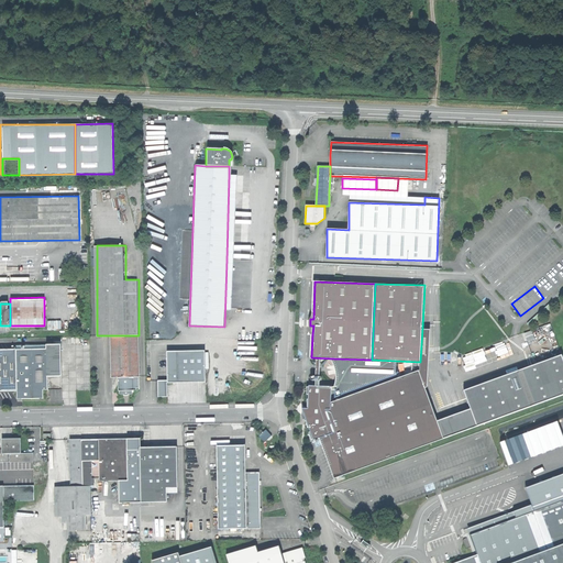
[(48,329),(62,329),(62,320),(48,320),(48,329)]
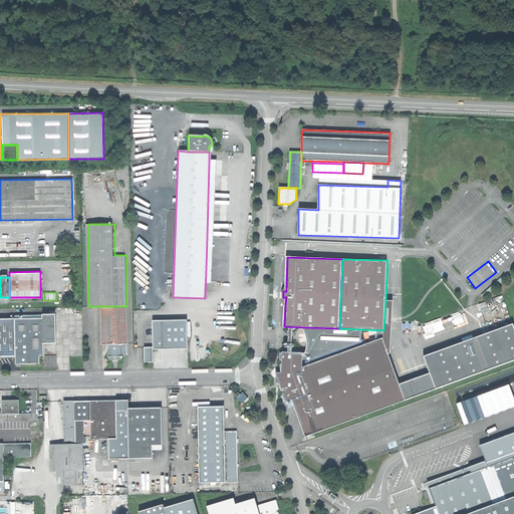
[(394,300),(386,299),(383,330),(383,336),(376,339),(389,353),(391,350),(394,300)]
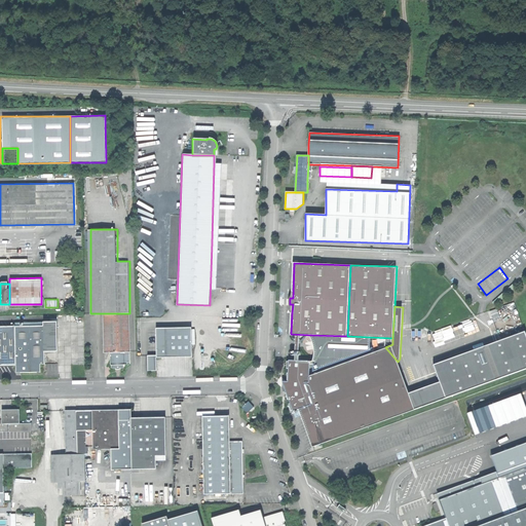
[(124,351),(129,351),(129,313),(104,313),(104,351),(110,351),(124,351)]
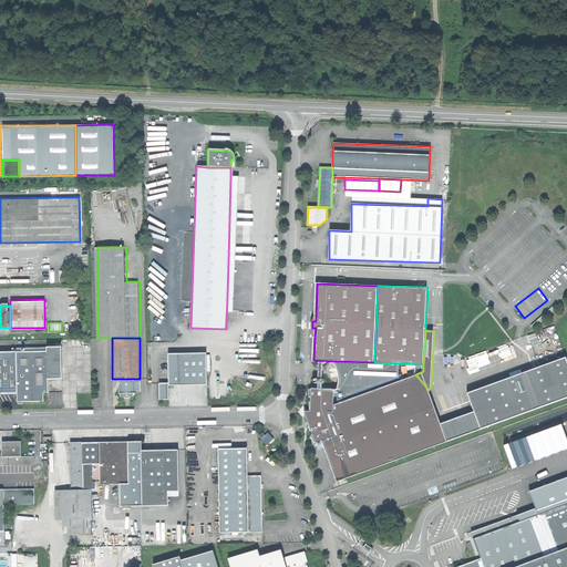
[(16,349),(16,351),(17,393),(17,397),(21,400),(31,400),(40,400),(44,395),(44,391),(43,346),(20,347),(20,349),(16,349)]
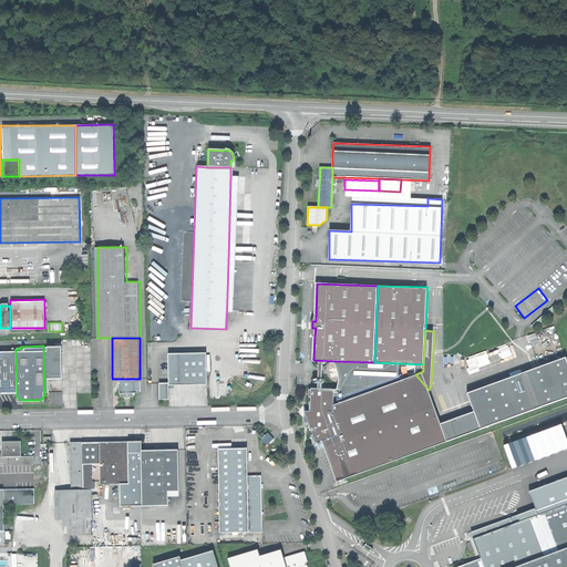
[(62,346),(43,346),(44,391),(49,391),(49,378),(63,378),(62,346)]
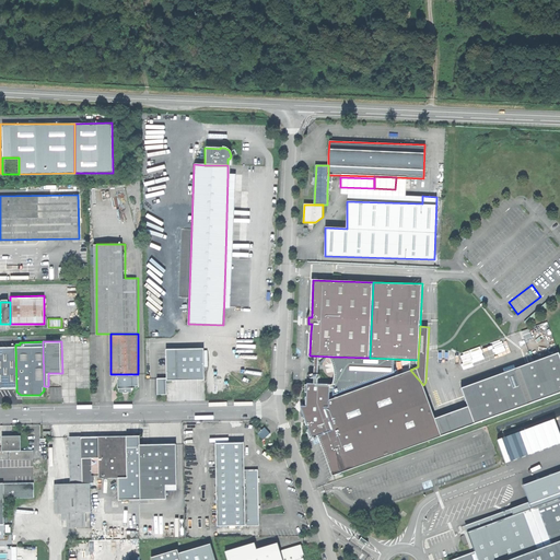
[(0,387),(16,388),(15,347),(0,347),(0,387)]
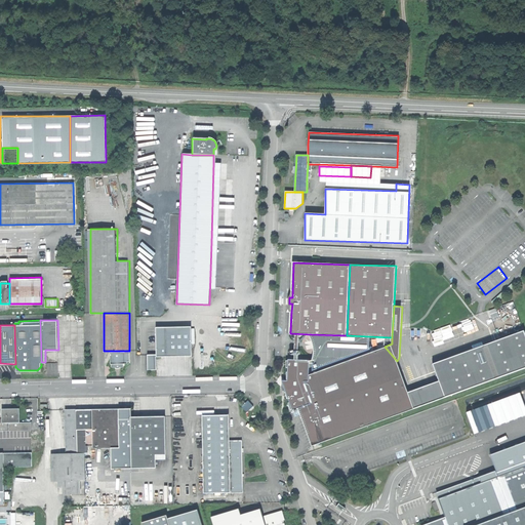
[(191,326),(155,327),(155,354),(155,356),(191,356),(191,326)]
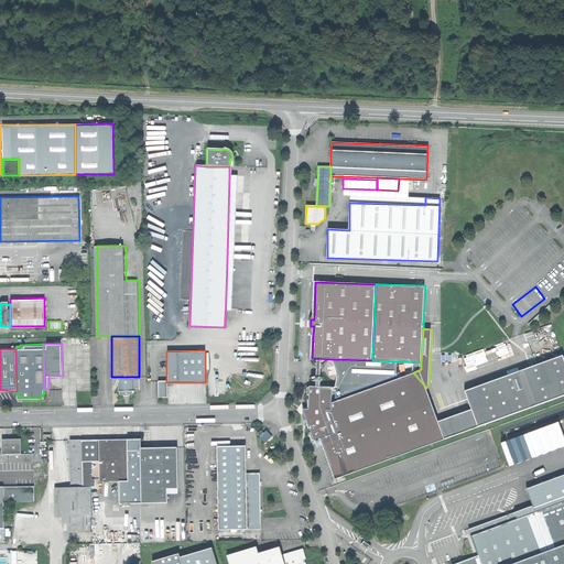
[(465,390),(478,425),(563,393),(563,358),(562,354),(465,390)]
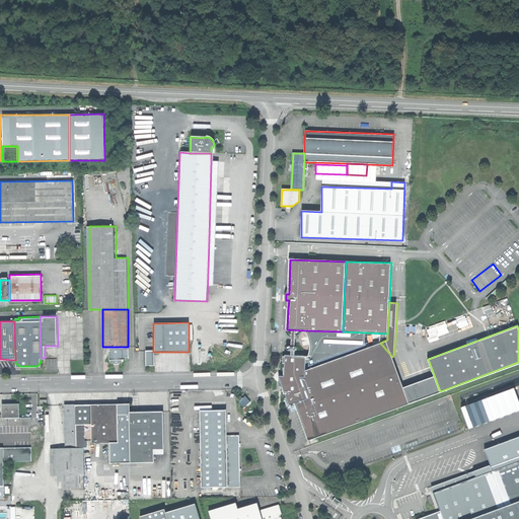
[(387,340),(387,334),(343,331),(307,330),(311,337),(313,354),(309,356),(286,355),(285,375),(280,382),(284,385),(291,404),(297,402),(310,438),(402,403),(403,387),(392,357),(380,343),(387,340)]
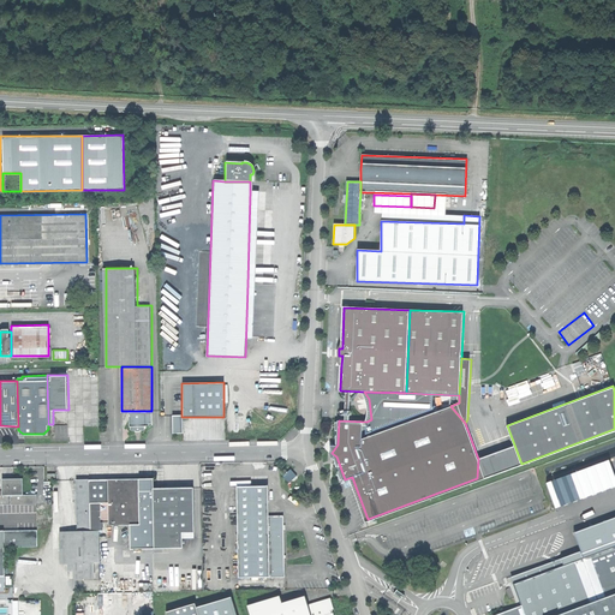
[(145,430),(145,411),(129,411),(129,430),(137,430),(145,430)]
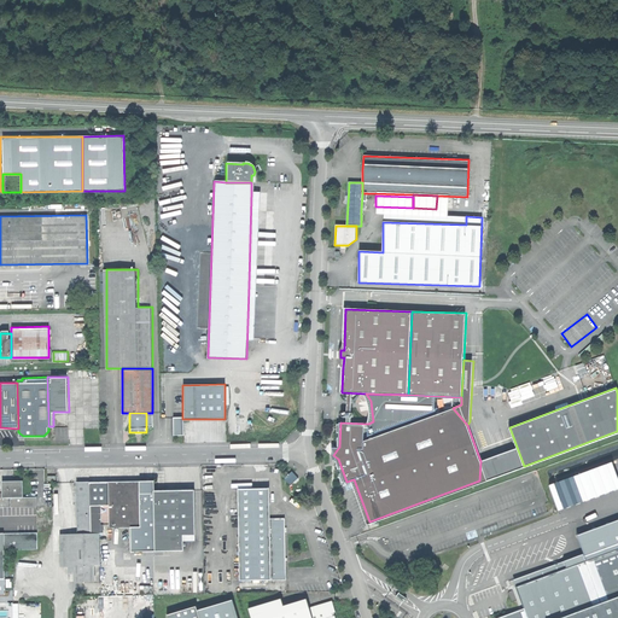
[(182,435),(182,419),(182,417),(172,417),(172,435),(182,435)]
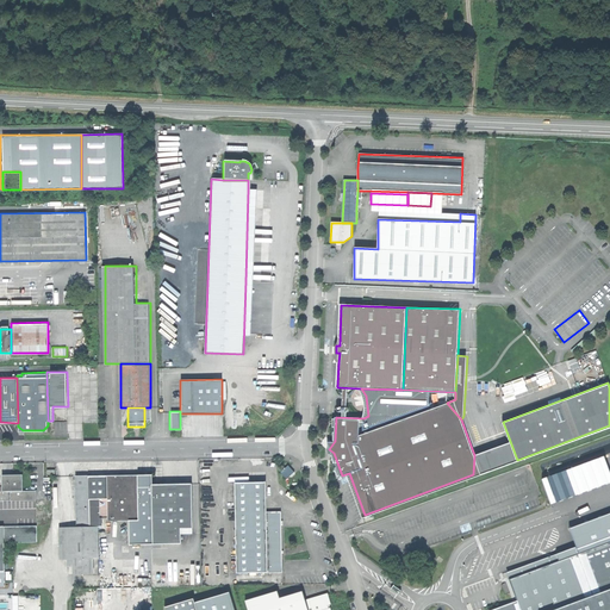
[(508,443),(474,455),(473,474),(515,460),(508,443)]
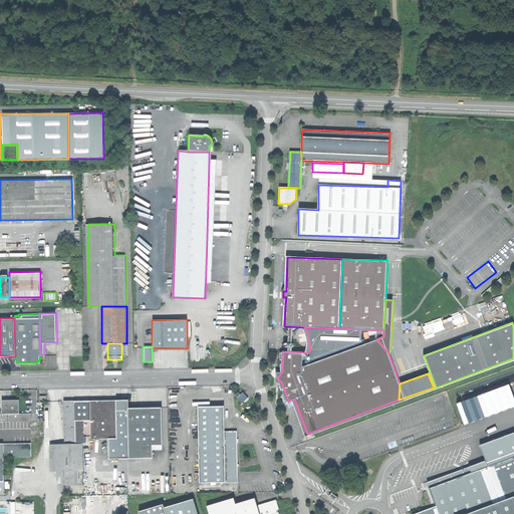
[(244,392),(237,399),(243,404),(249,397),(244,392)]
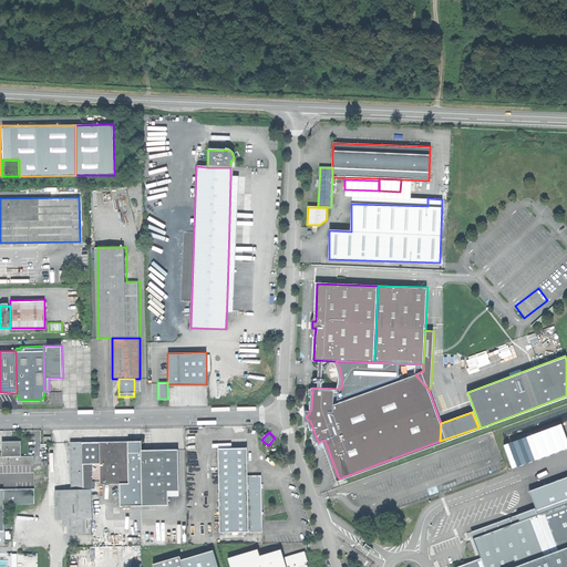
[(518,466),(536,461),(535,441),(534,441),(539,440),(539,443),(542,443),(542,437),(539,437),(539,432),(538,432),(529,435),(534,435),(511,442),(518,466)]
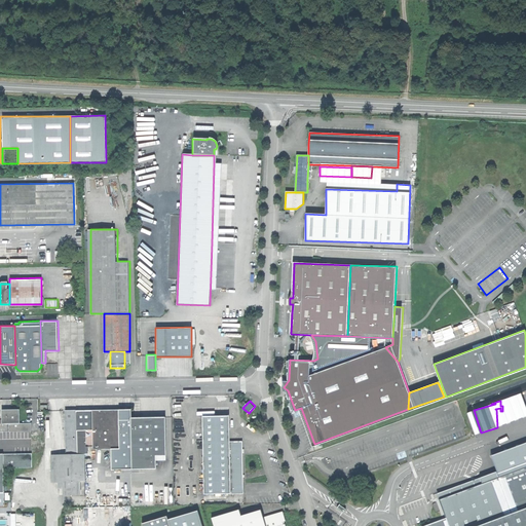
[(506,410),(510,417),(515,416),(512,408),(506,410)]
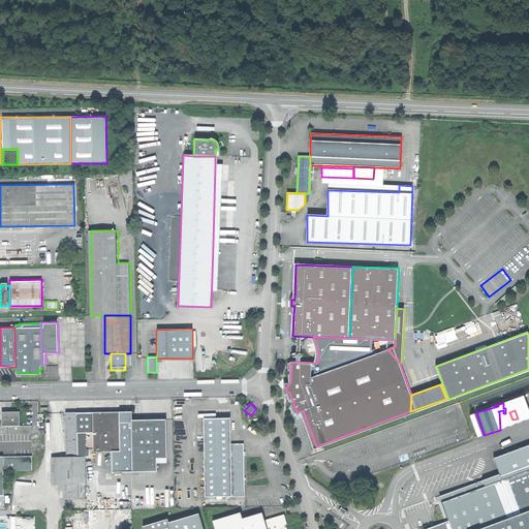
[(1,426),(19,426),(19,412),(9,412),(1,412),(1,421),(1,426)]
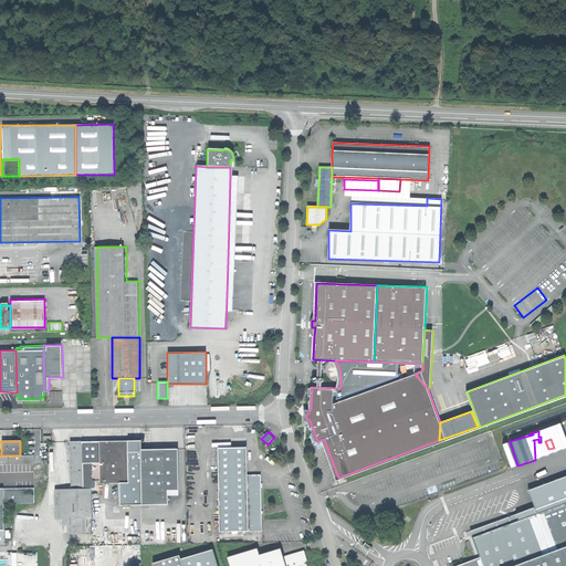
[(70,442),(71,491),(91,490),(91,482),(100,482),(98,441),(70,442)]
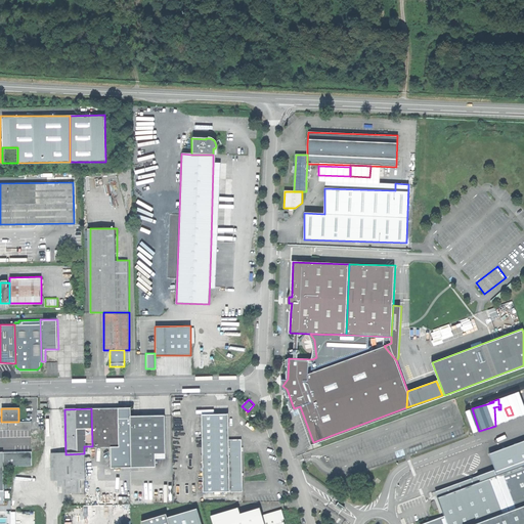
[(130,408),(91,408),(92,446),(92,448),(111,447),(131,447),(130,416),(130,408)]
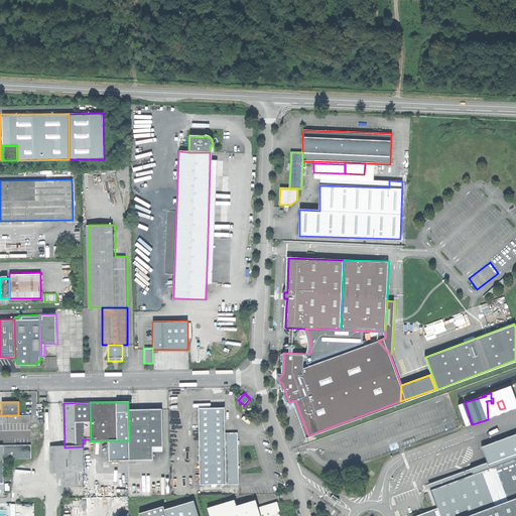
[(199,484),(225,484),(224,432),(224,407),(210,407),(198,407),(199,484)]
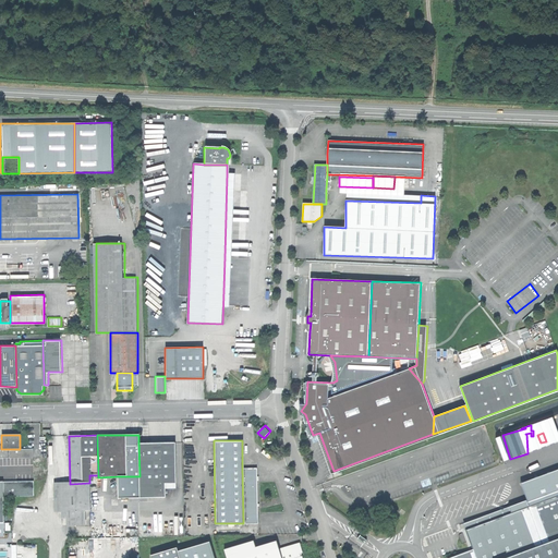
[(155,443),(138,443),(140,476),(140,498),(167,497),(166,484),(178,483),(177,441),(155,443)]
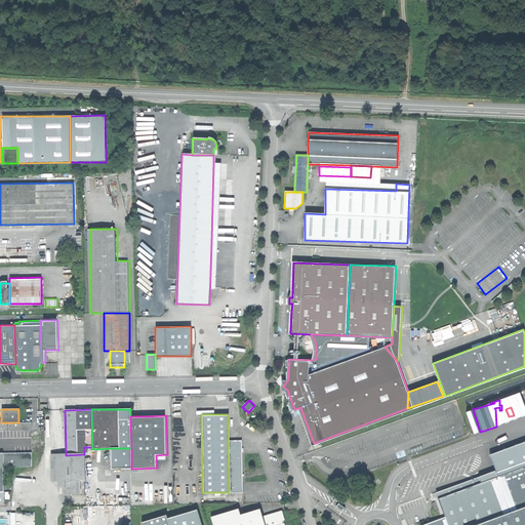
[(31,422),(18,422),(1,422),(1,432),(31,431),(31,422)]
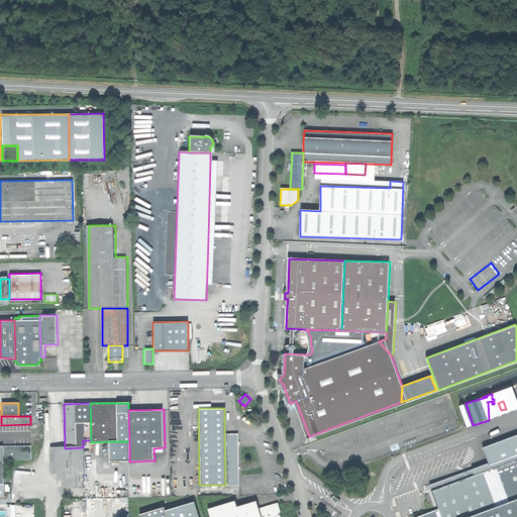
[(237,433),(224,433),(225,485),(238,485),(237,433)]
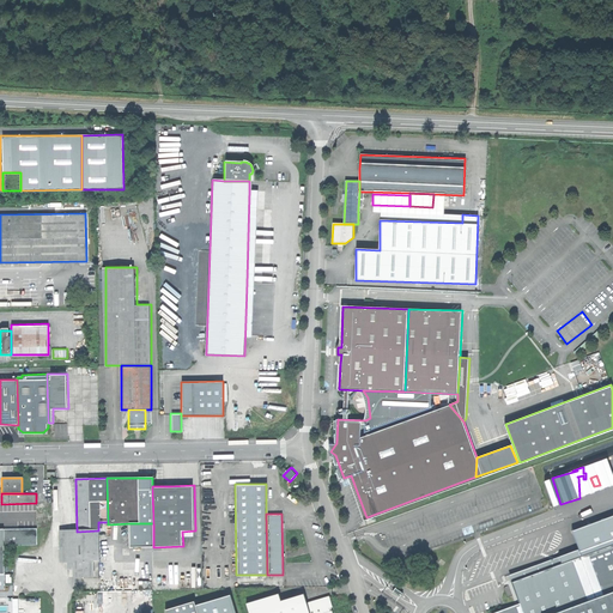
[(153,547),(153,523),(129,523),(129,547),(153,547)]
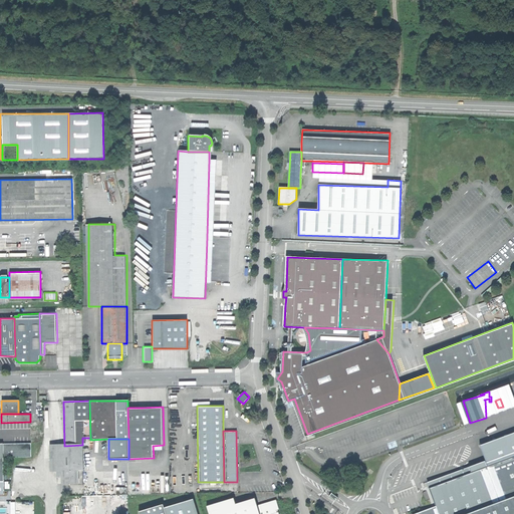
[(30,443),(2,444),(3,458),(31,457),(30,443)]
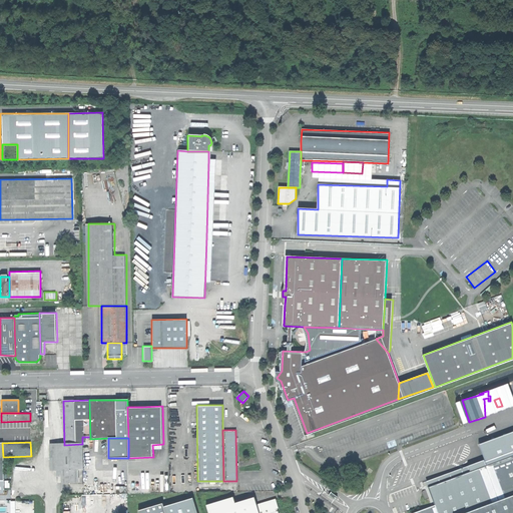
[(57,445),(49,445),(50,470),(56,470),(64,470),(75,469),(89,469),(88,457),(88,444),(82,444),(64,445),(57,445)]
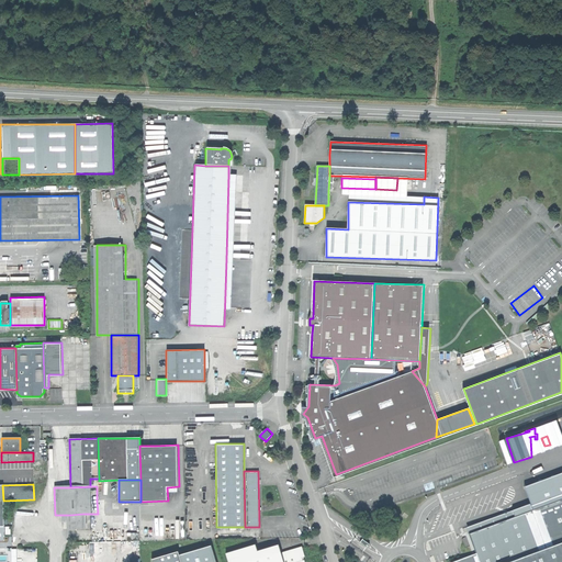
[(450,561),(449,561),(495,561),(561,538),(561,497),(468,532),(475,552),(450,561)]
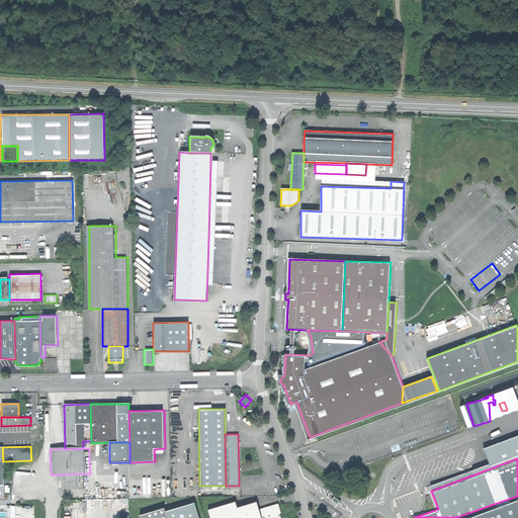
[(76,488),(76,473),(65,475),(66,482),(66,488),(76,488)]
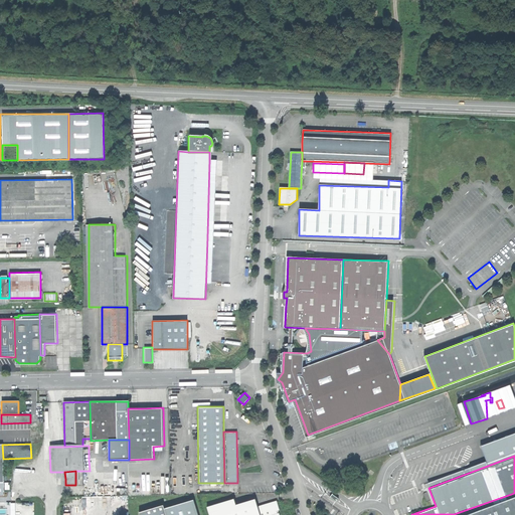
[(514,493),(454,514),(461,514),(514,495),(514,493)]
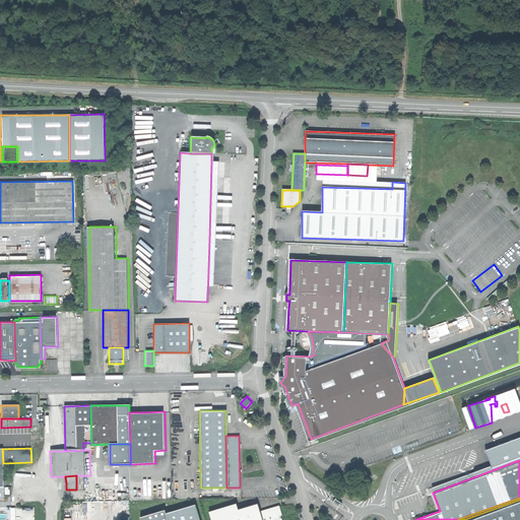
[(519,519),(519,500),(465,519),(519,519)]
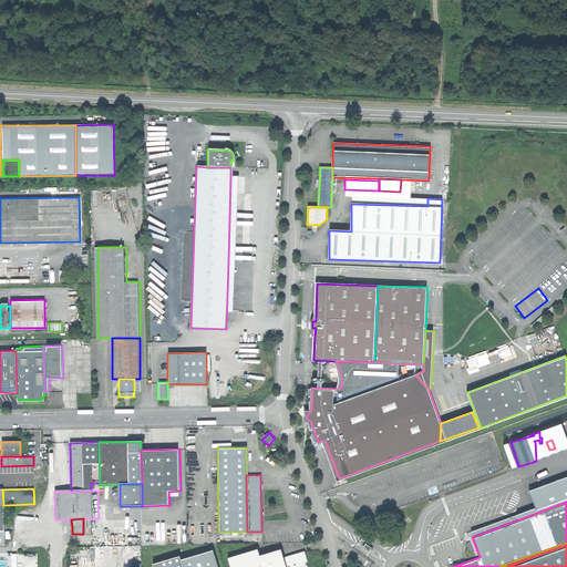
[(229,566),(263,566),(305,554),(303,550),(282,557),(280,549),(259,556),(257,549),(227,558),(229,566)]
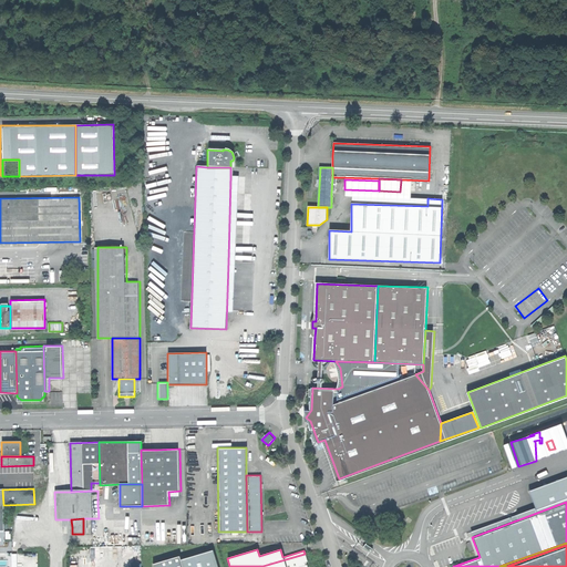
[(182,566),(217,566),(213,550),(181,560),(182,566)]
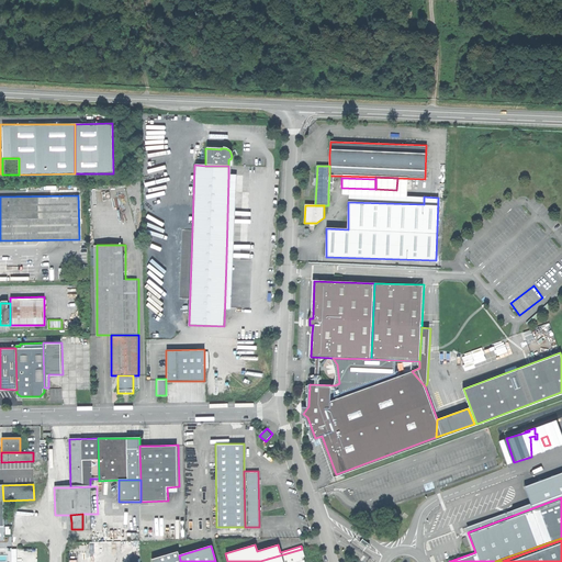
[(260,561),(304,561),(304,559),(302,560),(301,557),(304,555),(302,549),(260,561)]
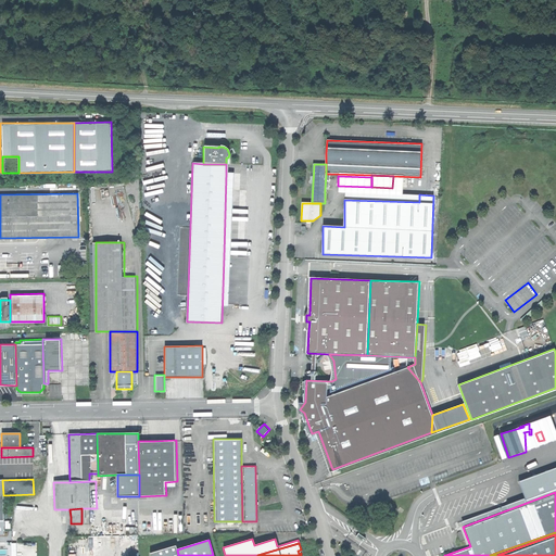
[(178,555),(177,550),(176,545),(150,553),(150,555),(178,555)]
